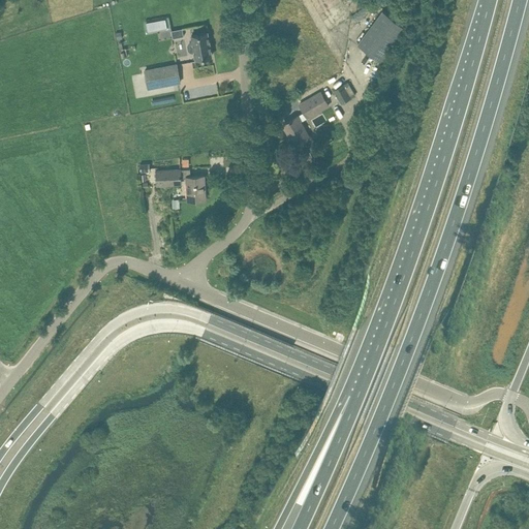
[(358,42),(383,62),(408,28),(383,9),(358,42)]
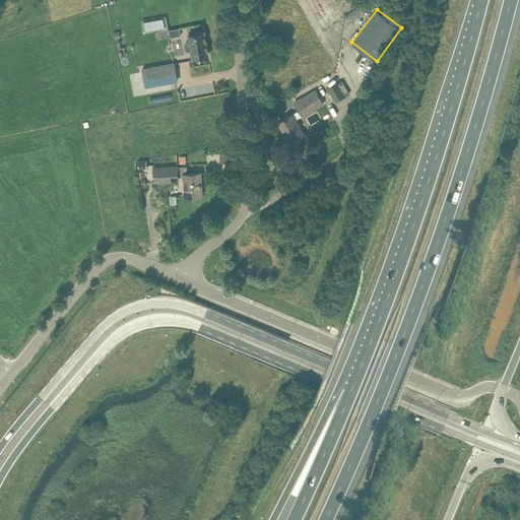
[(169,36),(179,35),(178,27),(168,28),(169,36)]
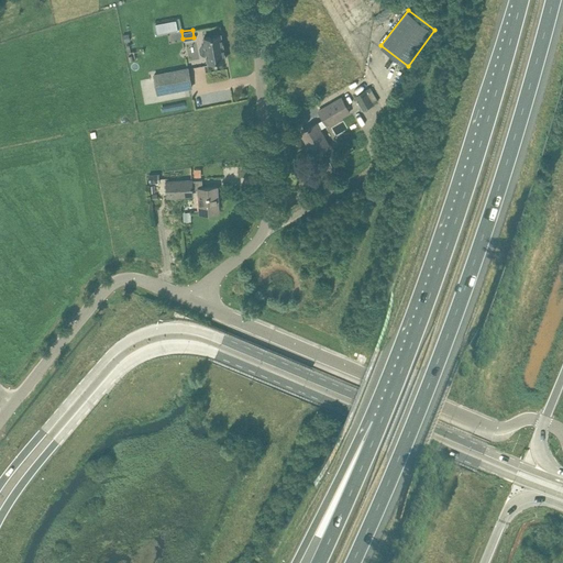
[(225,59),(221,34),(203,36),(206,44),(203,45),(201,46),(200,48),(201,53),(202,54),(205,55),(207,55),(209,63),(225,59)]
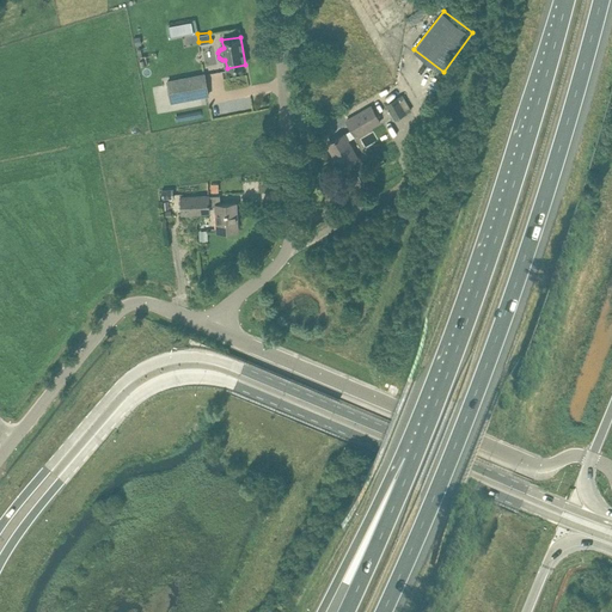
[(208,95),(204,74),(167,81),(171,102),(208,95)]
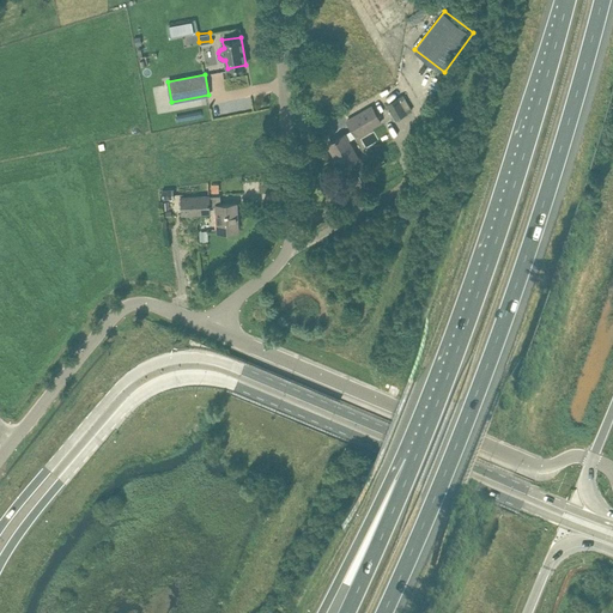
[(388,104),(396,119),(411,110),(402,96),(388,104)]
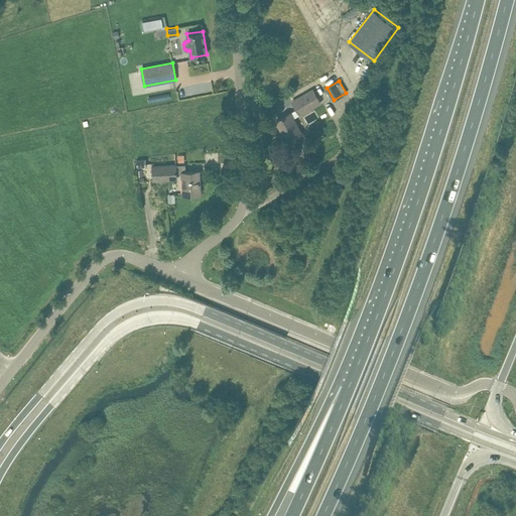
[(312,89),(291,101),(299,115),(320,103),(312,89)]
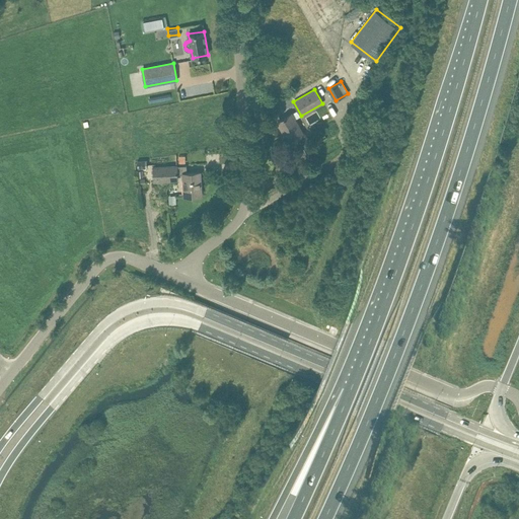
[(278,122),(290,143),(303,135),(291,114),(278,122)]
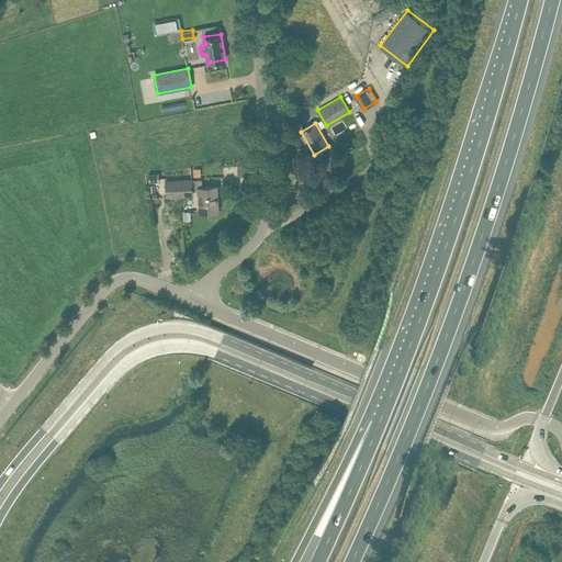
[(148,173),(148,182),(159,182),(159,173),(150,173),(148,173)]
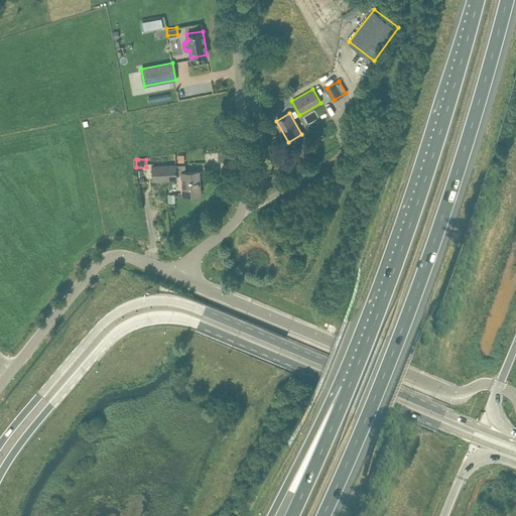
[(151,165),(152,181),(177,180),(177,173),(176,165),(176,164),(151,165)]
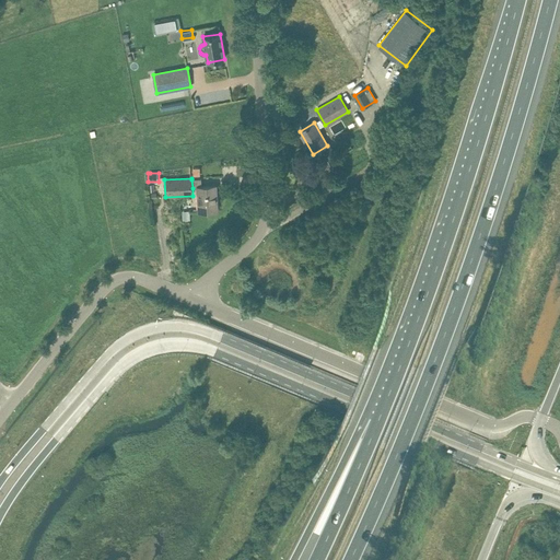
[(201,187),(198,187),(198,188),(199,211),(218,210),(216,186),(210,186),(201,187)]
